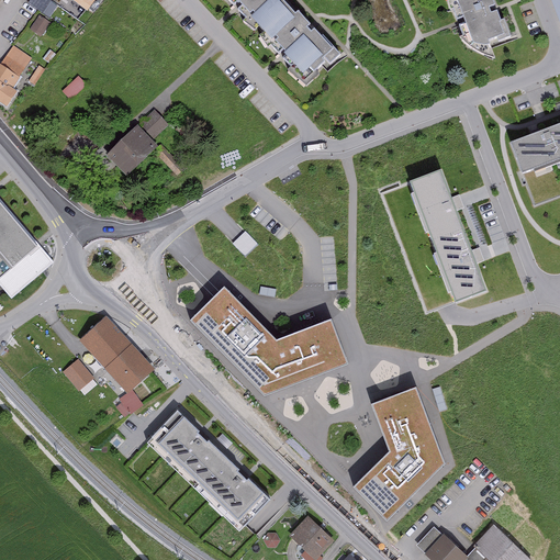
[(47,4),(40,0),(31,0),(28,7),(41,15),(47,4)]
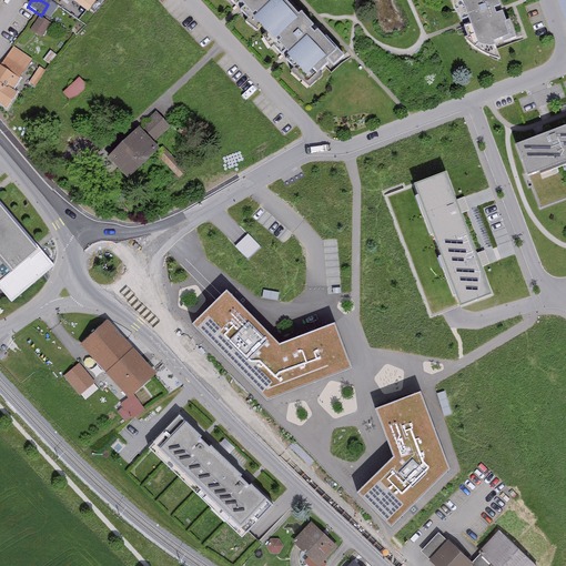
[(95,1),(93,0),(68,0),(68,1),(88,13),(95,1)]
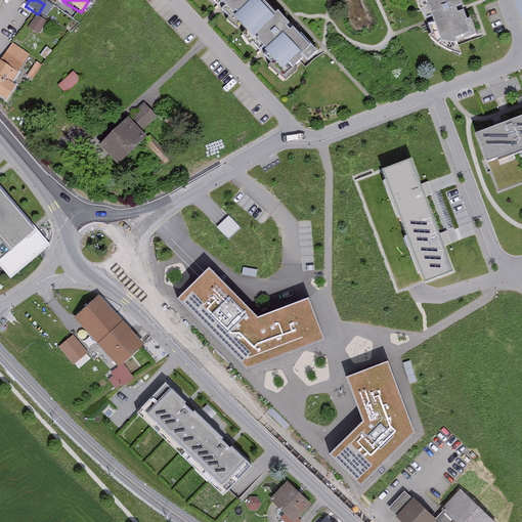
[(210,0),(219,9),(222,6),(237,23),(234,25),(251,42),(254,39),(270,56),(267,59),(281,74),(285,71),(291,78),(308,61),(311,64),(320,56),(311,46),(313,44),(292,23),(287,27),(285,25),(289,20),(281,13),(279,15),(264,0),(210,0)]
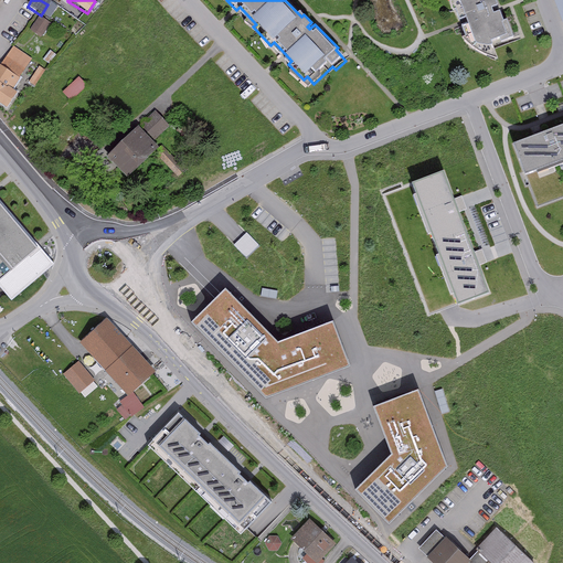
[(513,38),(498,0),(458,0),(478,52),(513,38)]
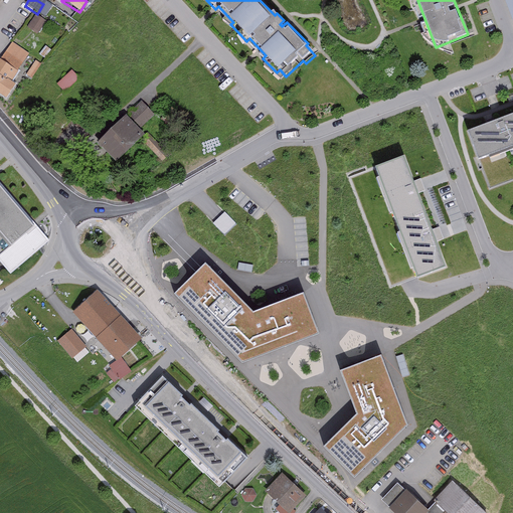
[(512,0),(504,0),(512,24),(512,0)]
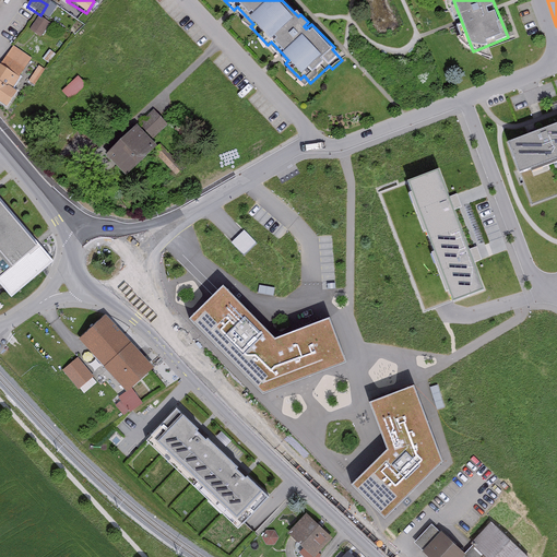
[(48,25),(36,19),(28,32),(40,38),(48,25)]
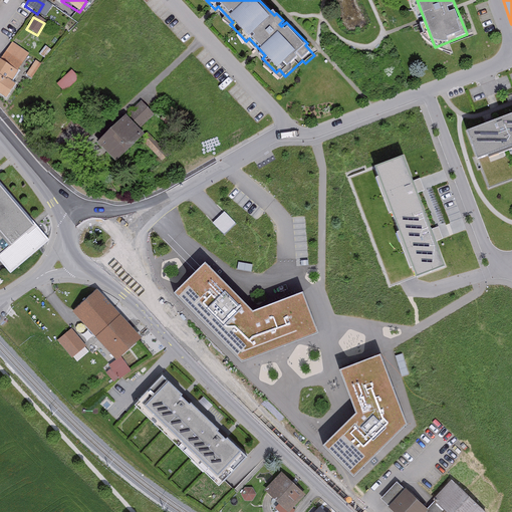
[(28,57),(10,46),(0,62),(0,94),(7,99),(16,85),(11,82),(28,57)]
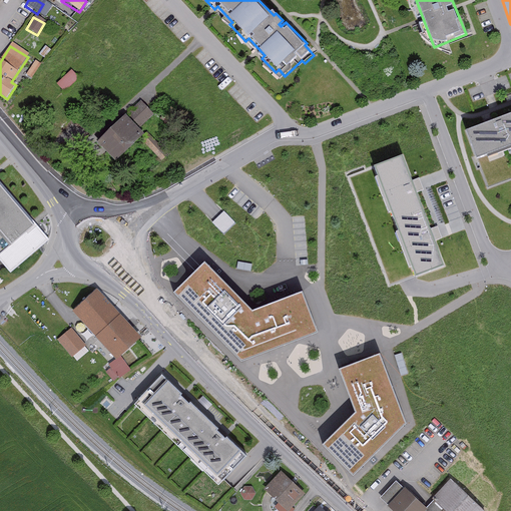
[(56,86),(63,94),(77,81),(70,74),(56,86)]
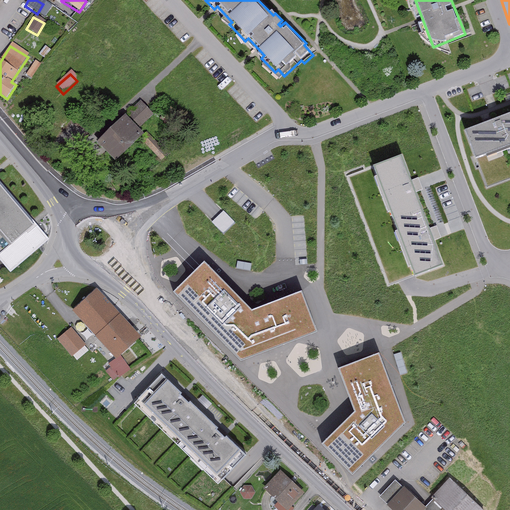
[(152,116),(140,104),(127,116),(139,129),(152,116)]
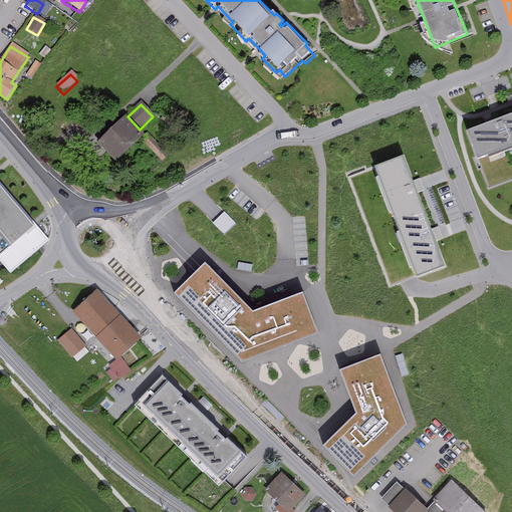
[(511,116),(461,137),(482,192),(511,179),(511,116)]
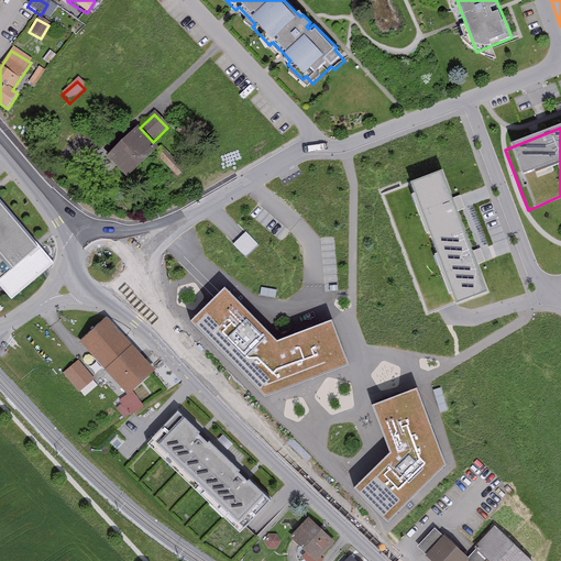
[(129,183),(158,151),(136,130),(107,161),(129,183)]
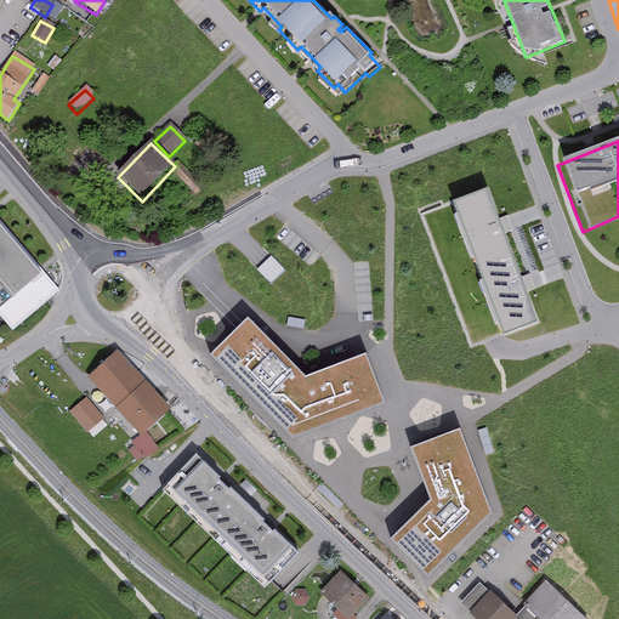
[(484,186),(448,199),(500,338),(537,324),(484,186)]
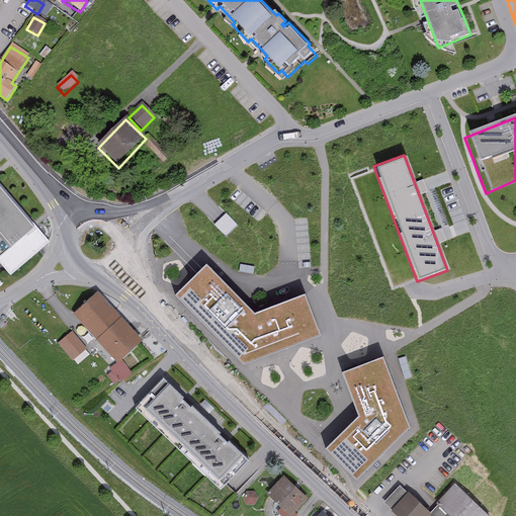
[(37,230),(0,185),(0,261),(37,230)]
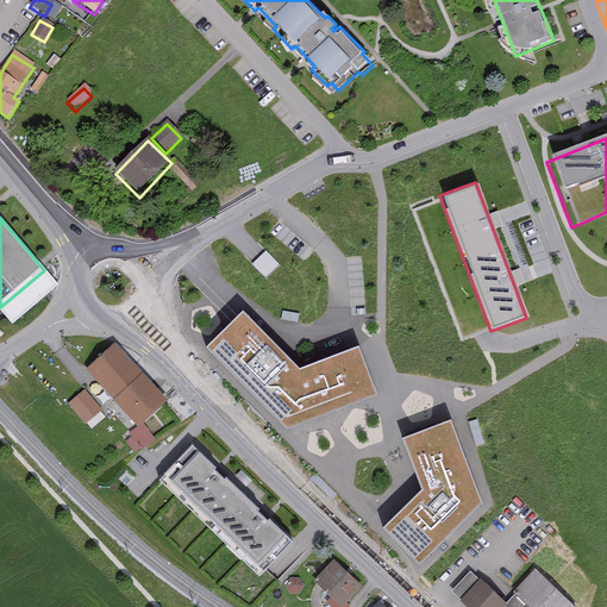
[(511,263),(520,260),(508,230),(499,233),(511,263)]
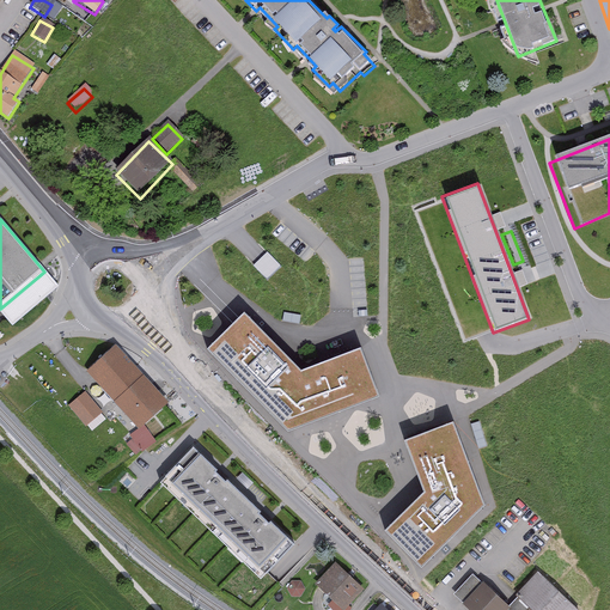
[(266,280),(279,267),(266,252),(251,267),(266,280)]
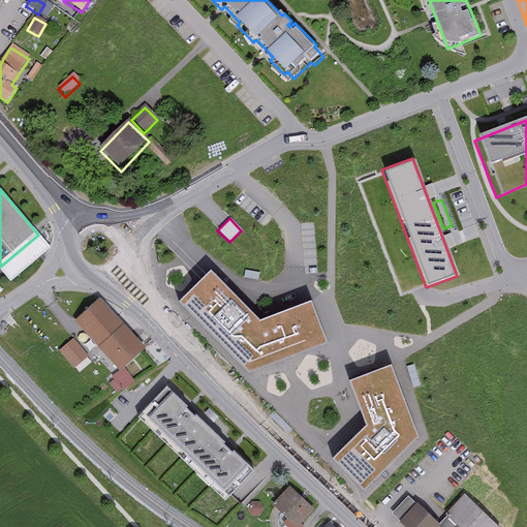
[(313,300),(259,317),(211,269),(179,301),(180,304),(245,371),(328,343),(313,300)]
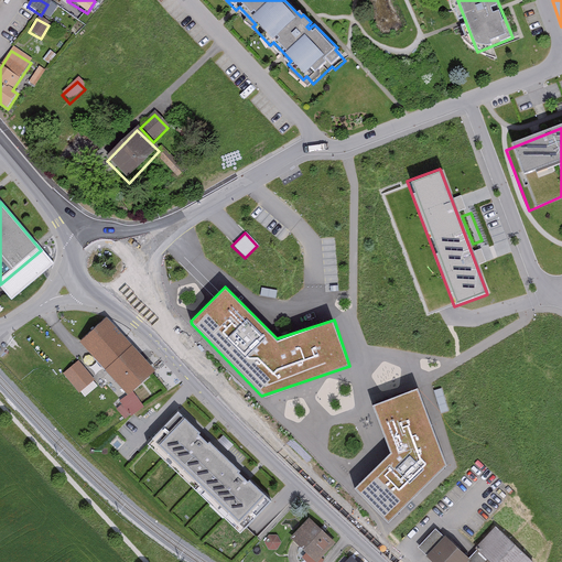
[(154,374),(107,322),(79,347),(127,399),(154,374)]
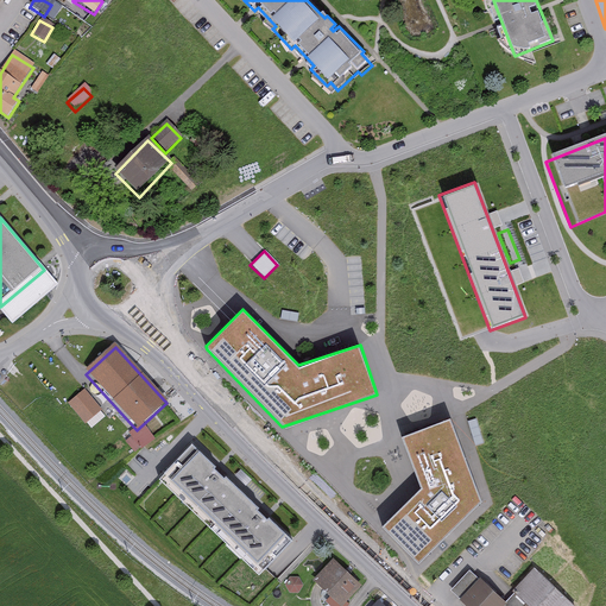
[(99,415),(83,393),(65,406),(81,428),(99,415)]
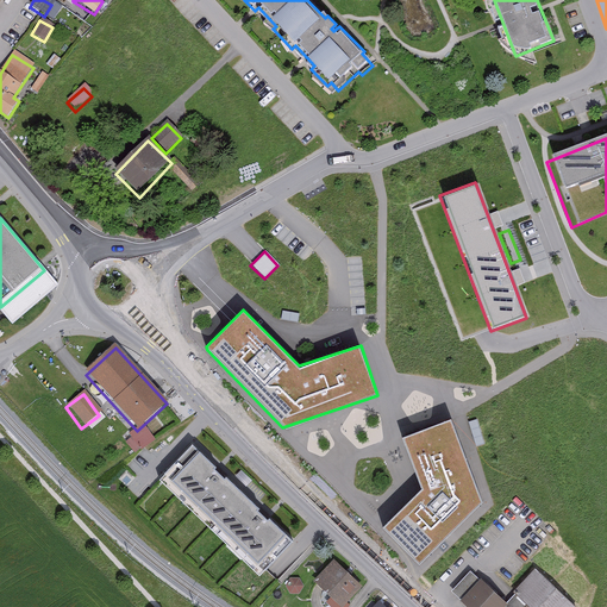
[(454,419),(402,435),(420,489),(381,526),(417,563),(481,502),(454,419)]
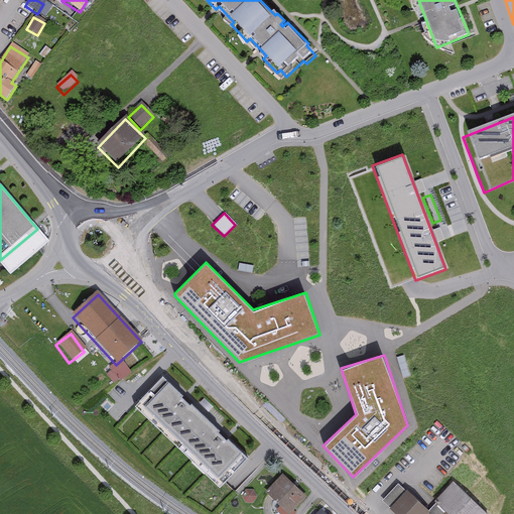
[(159,376),(133,403),(219,486),(246,459),(159,376)]
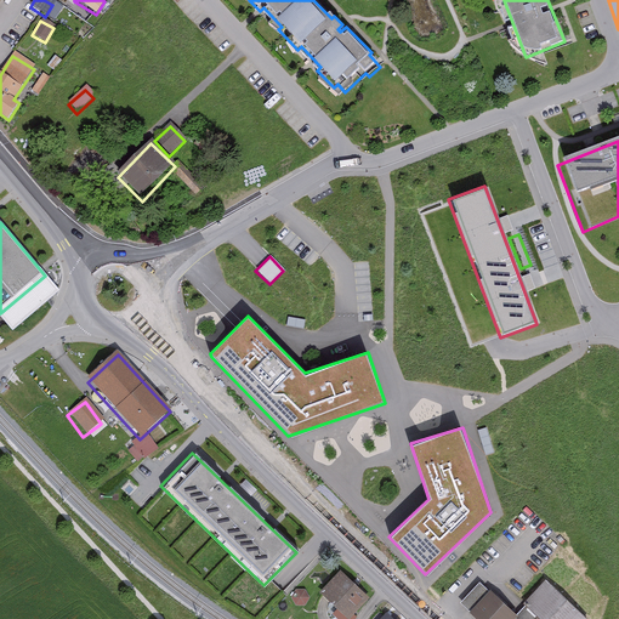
[(368,596),(339,573),(319,596),(346,618),(351,618),(368,596)]
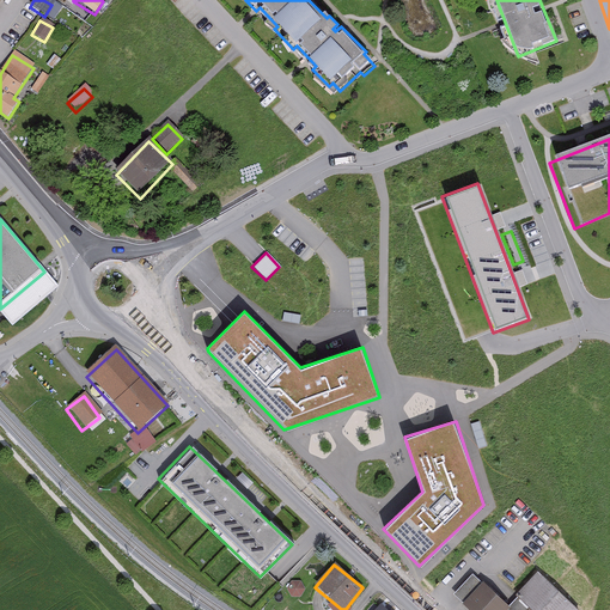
[(455,597),(469,609),(572,609),(537,578),(510,608),(475,575),(455,597)]
